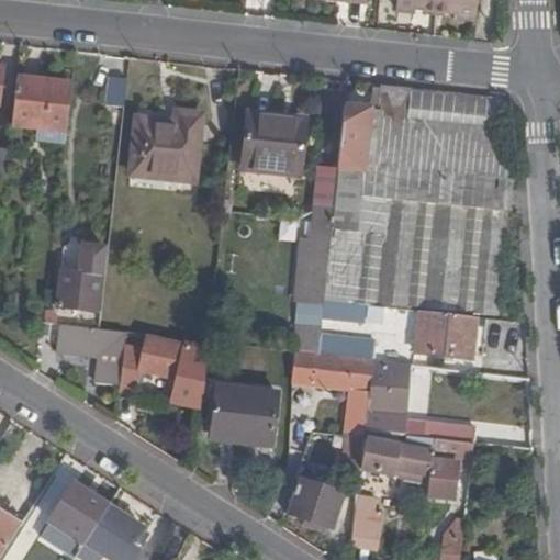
[(391,0),(390,9),(410,12),(412,4),(422,6),(441,8),(454,9),(454,17),(472,18),(473,0),(391,0)]
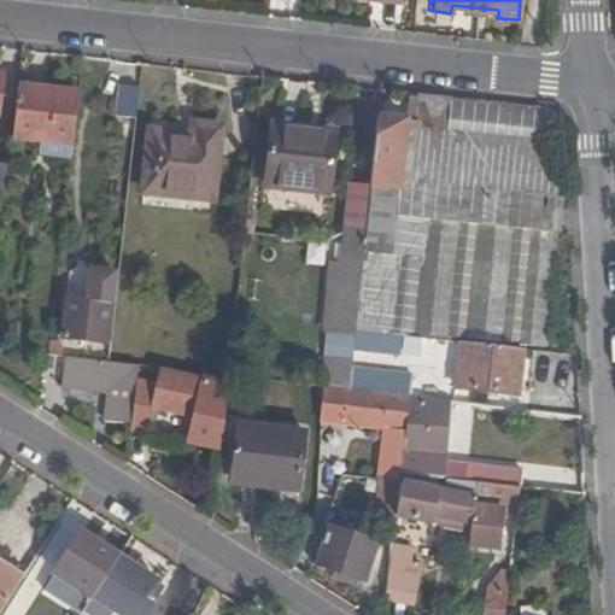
[(44,151),(70,153),(76,91),(17,83),(11,136),(44,139),(44,151)]
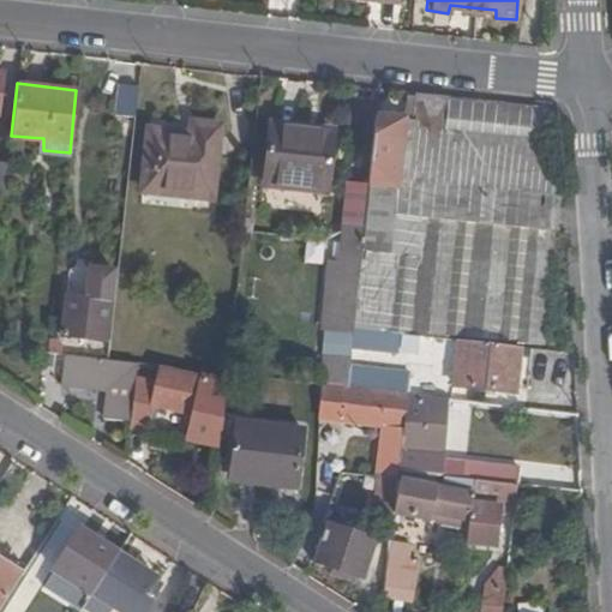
[(135,117),(138,84),(118,83),(114,113),(135,117)]
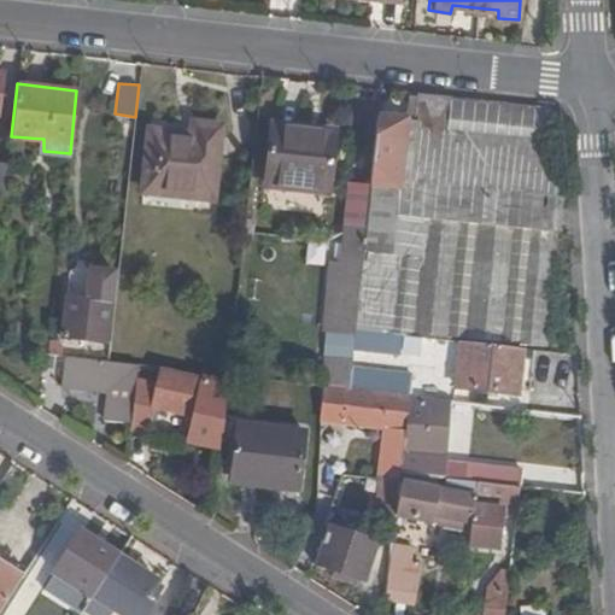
[(449,122),(451,95),(419,92),(414,128),(446,133),(449,122)]
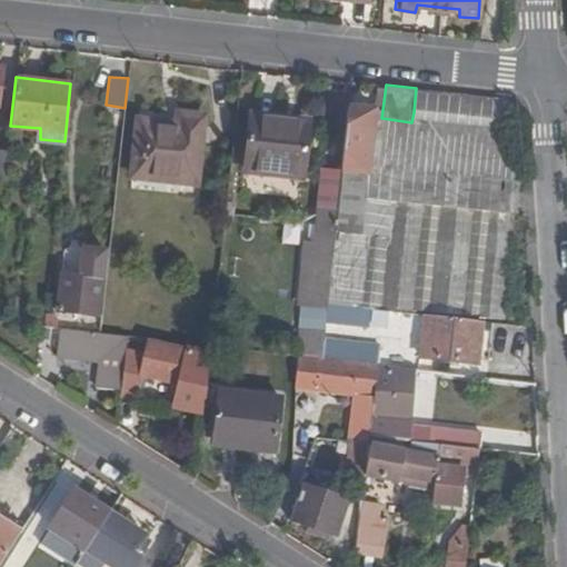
[(467,119),(470,95),(416,88),(414,112),(467,119)]
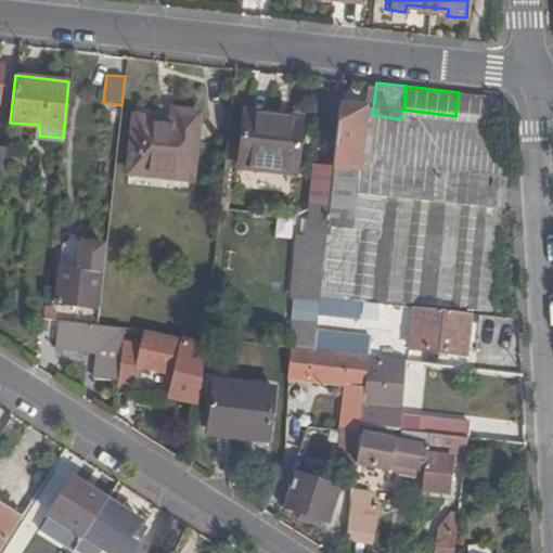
[(484,111),(504,112),(504,108),(493,97),(459,92),(455,116),(483,119),(484,111)]
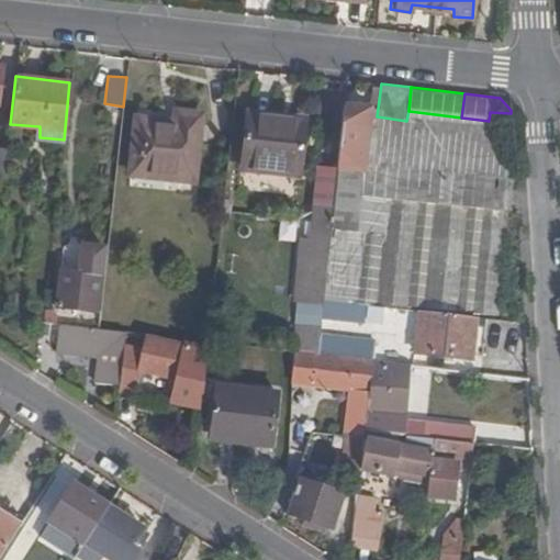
[(329,236),(351,238),(368,239),(370,220),(355,217),(367,110),(345,105),(337,169),(334,203),(329,236)]
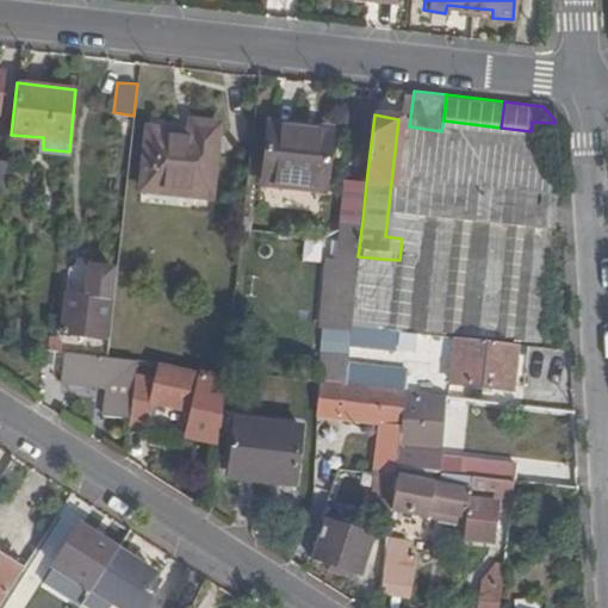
[(185,188),(193,122),(187,121),(186,134),(146,130),(138,181),(185,188)]
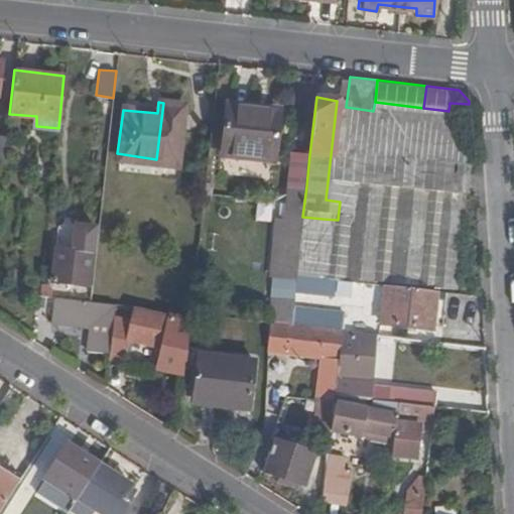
[(182,105),(163,103),(156,159),(174,161),(182,105)]
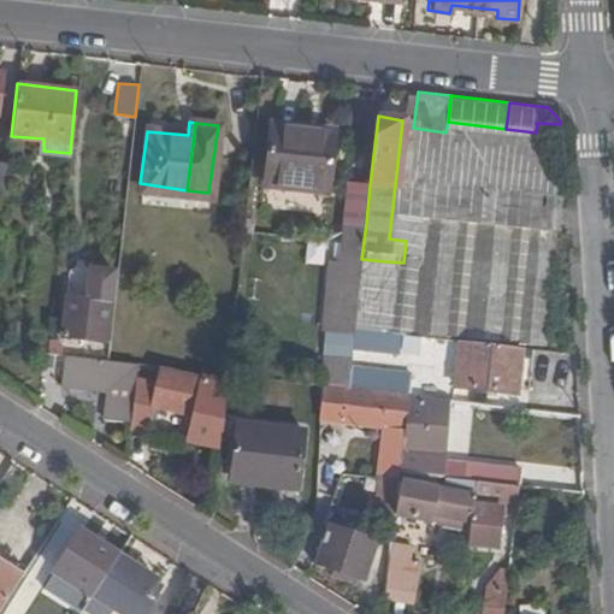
[(335,131),(272,124),(265,181),(328,188),(335,131)]
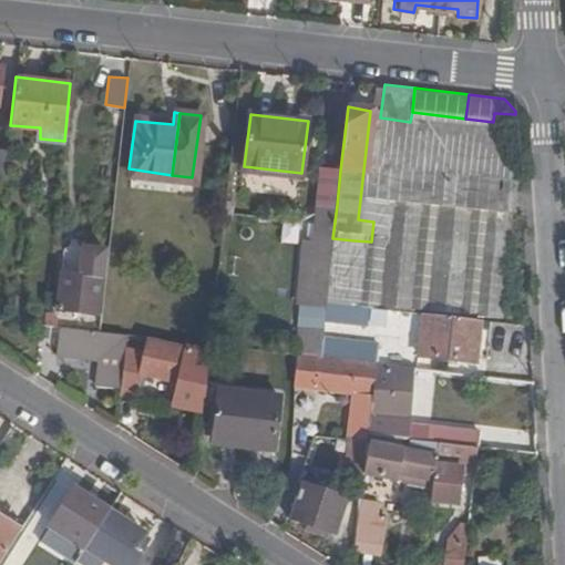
[(505,131),(418,120),(413,147),(501,157),(505,131)]
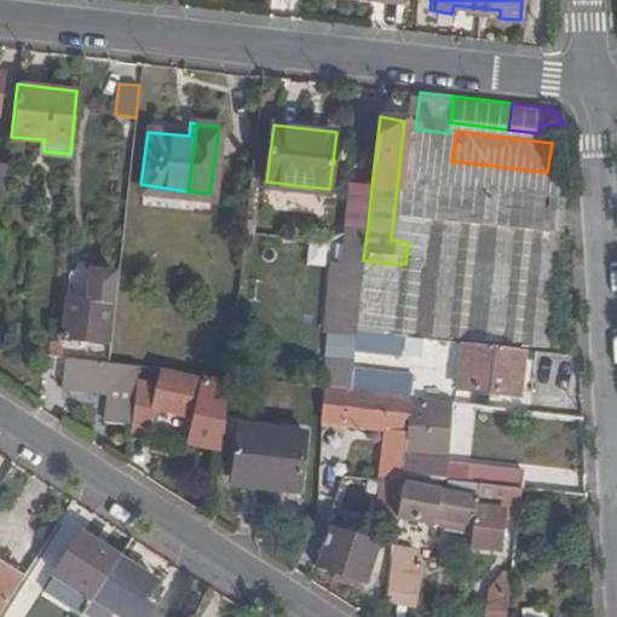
[(565,180),(431,163),(428,183),(563,199),(565,180)]
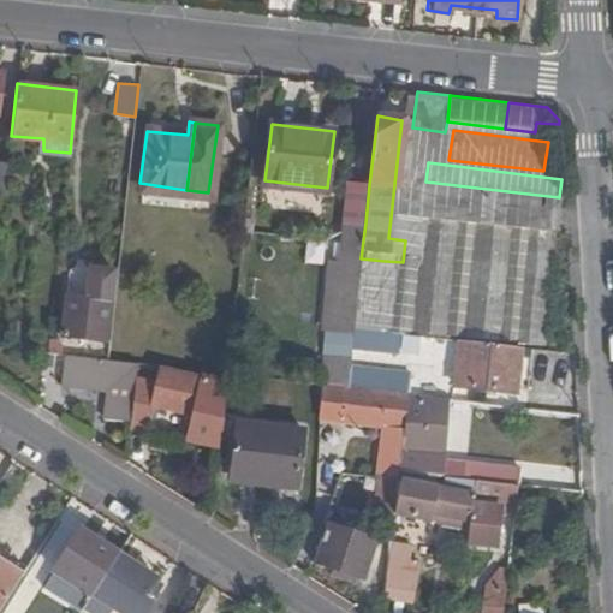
[(349,184),(344,221),(365,222),(369,185),(349,184)]
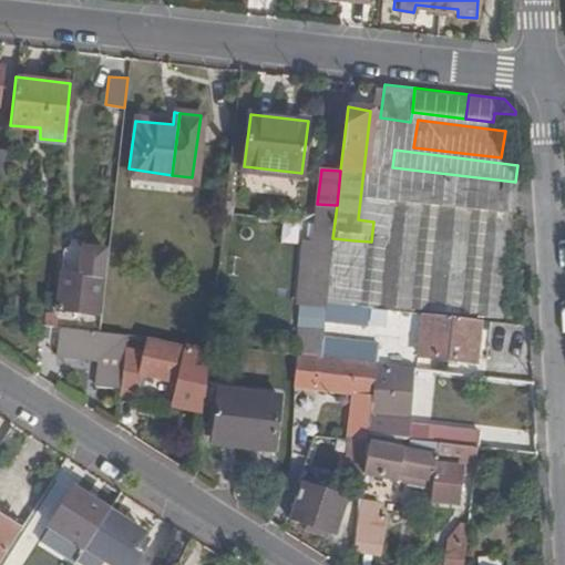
[(427,204),(382,198),(371,300),(414,305),(427,204)]
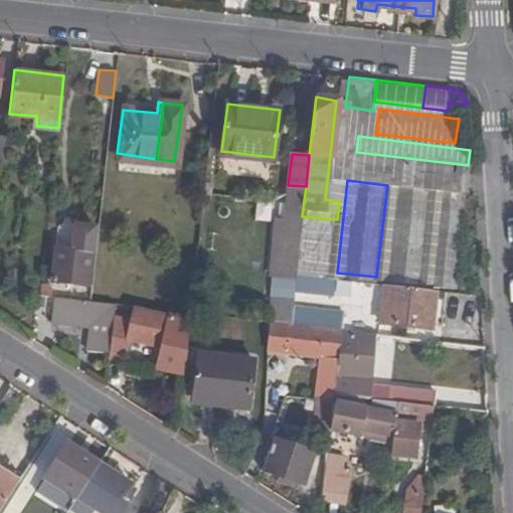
[(288,185),(286,202),(284,218),(278,218),(273,269),(296,271),(302,216),(306,186),(288,185)]
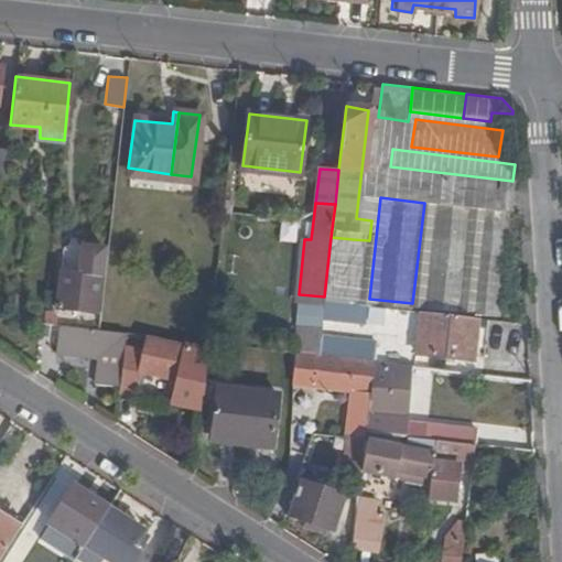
[(475,208),(431,203),(421,304),(464,309),(475,208)]
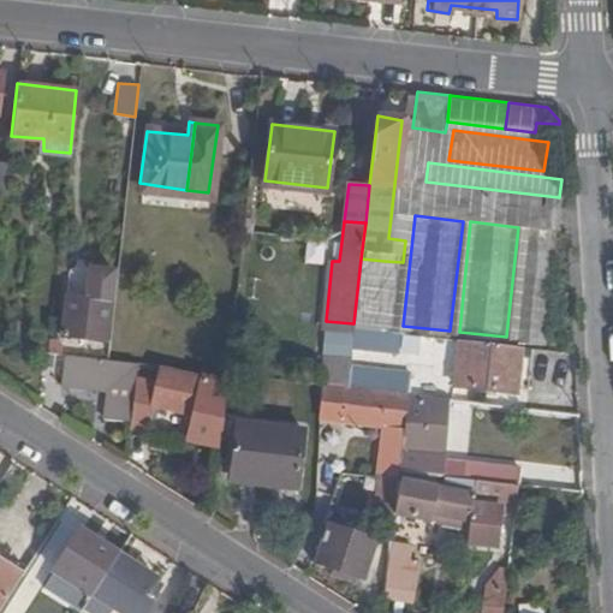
[(555,232),(523,227),(511,337),(543,340),(555,232)]
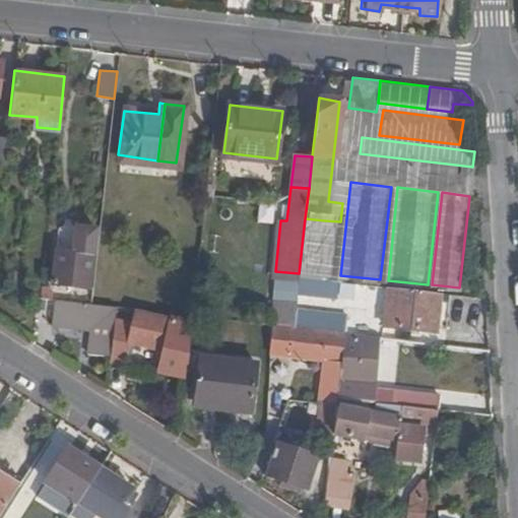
[(305,218),(299,273),(299,275),(319,278),(325,220),(305,218)]
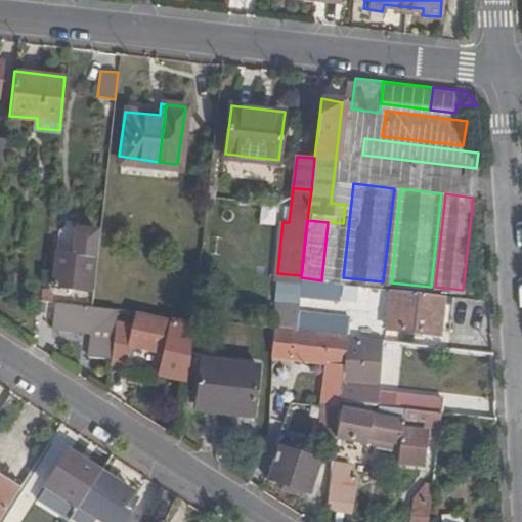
[(51,287),(88,290),(91,256),(94,230),(74,228),(72,254),(54,253),(51,287)]
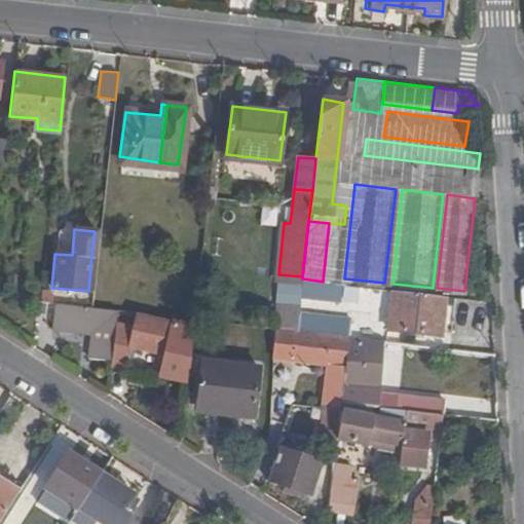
[(302,278),(300,295),(337,299),(339,283),(323,282),(302,278)]
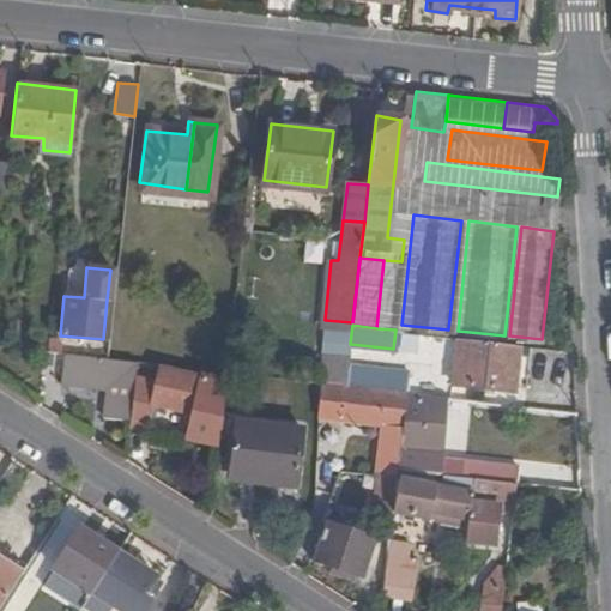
[(309,349),(348,354),(350,334),(312,330),(309,349)]
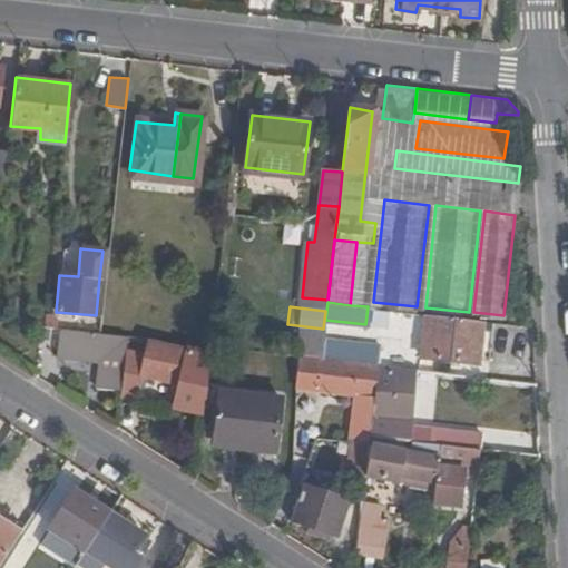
[(58,327),(60,327),(61,319),(57,314),(46,313),(46,315),(45,326),(58,327)]
